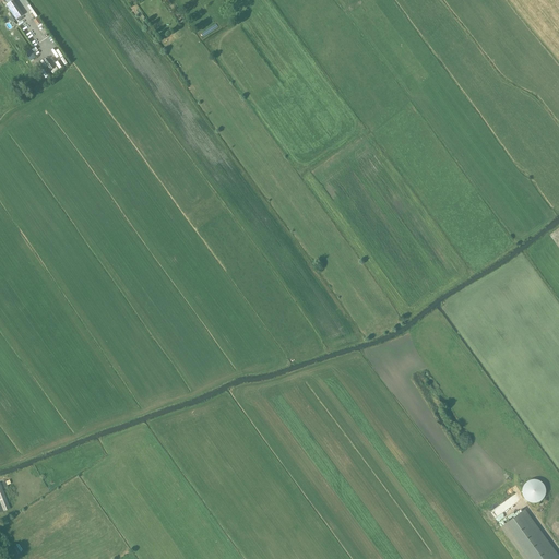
[(13,0),(6,4),(11,12),(18,8),(13,0)]
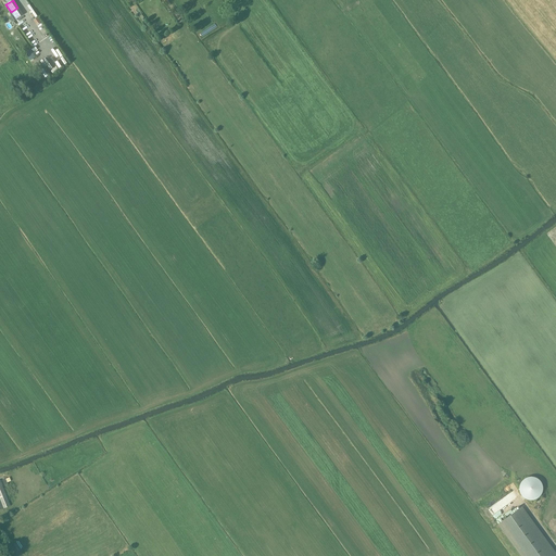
[(23,15),(16,20),(23,28),(28,25),(26,22),(27,21),(23,15)]
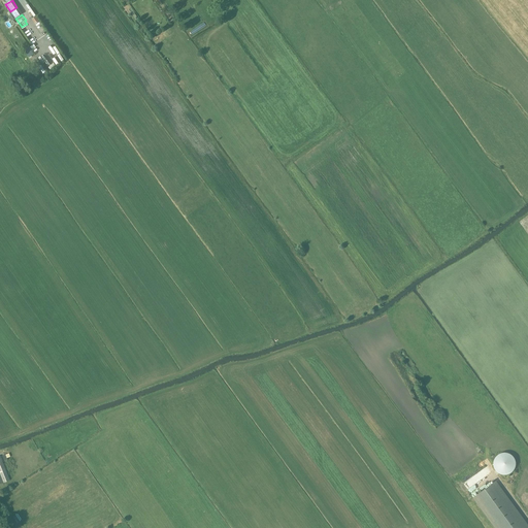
[(31,57),(34,55),(29,47),(24,52),(28,57),(30,55),(31,57)]
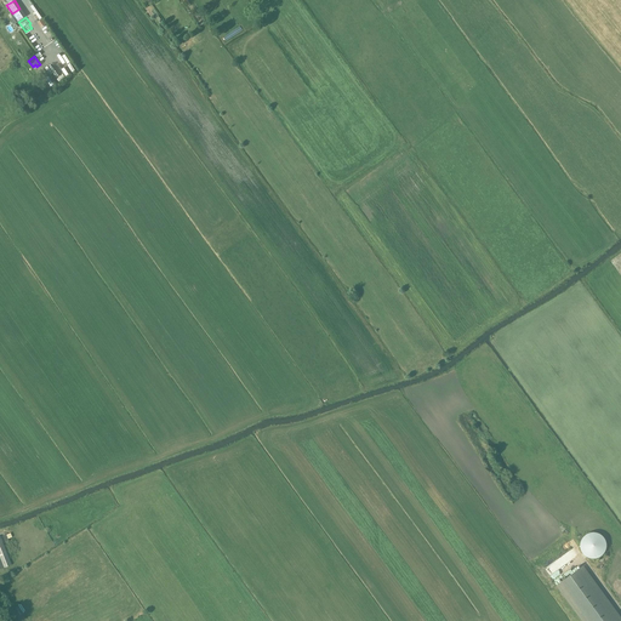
[(581,552),(584,556),(587,558),(591,559),(594,559),(598,558),(602,556),(604,553),(605,550),(605,546),(605,541),(603,537),(599,535),(596,534),(591,534),(587,535),(584,537),(581,540),(580,543),(580,548),(581,552)]
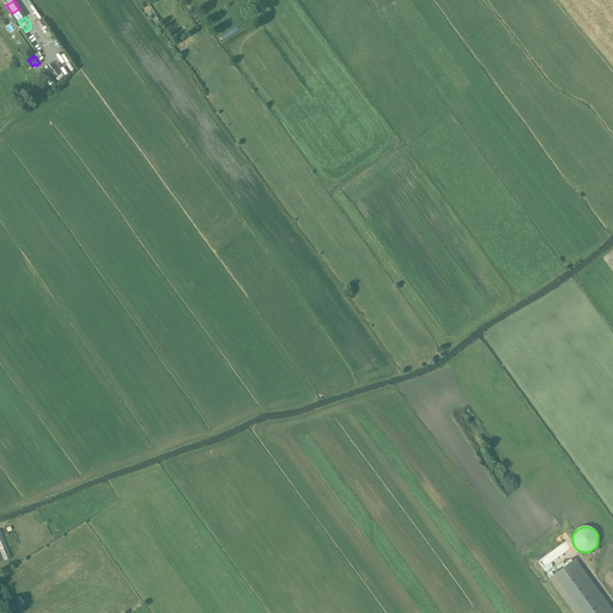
[(1,530),(0,529),(0,562),(12,558),(1,530)]
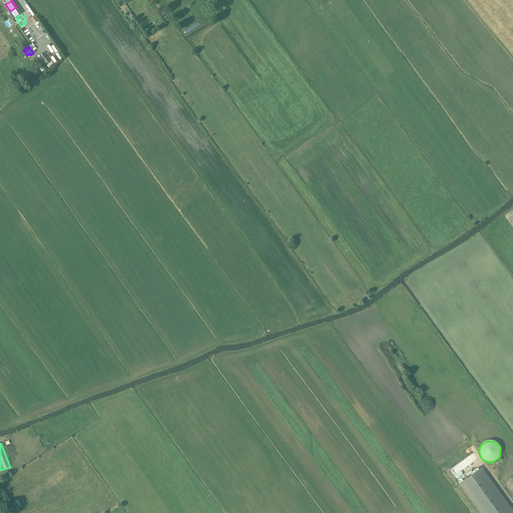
[(460,484),(481,512),(512,512),(512,511),(481,468),(460,484)]
